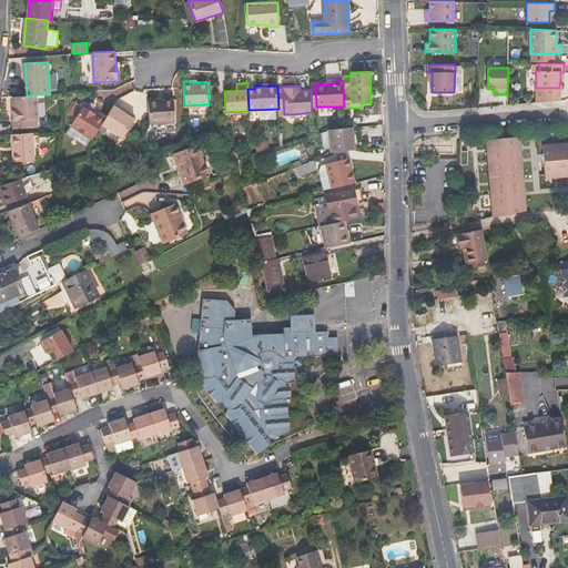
[(37,94),(34,94),(27,95),(12,97),(13,110),(12,110),(13,129),(37,127),(37,119),(38,119),(37,94)]
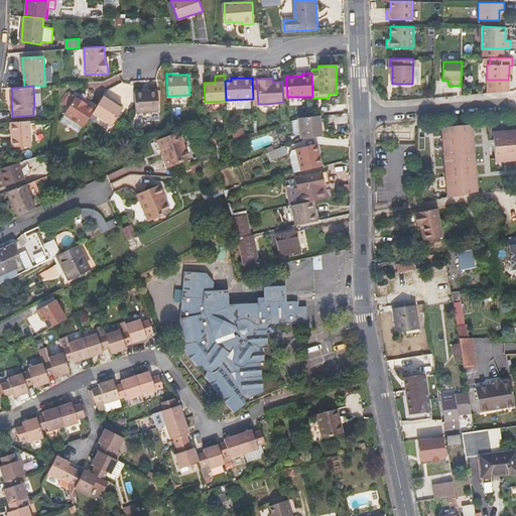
[(157,109),(156,90),(135,91),(136,111),(157,109)]
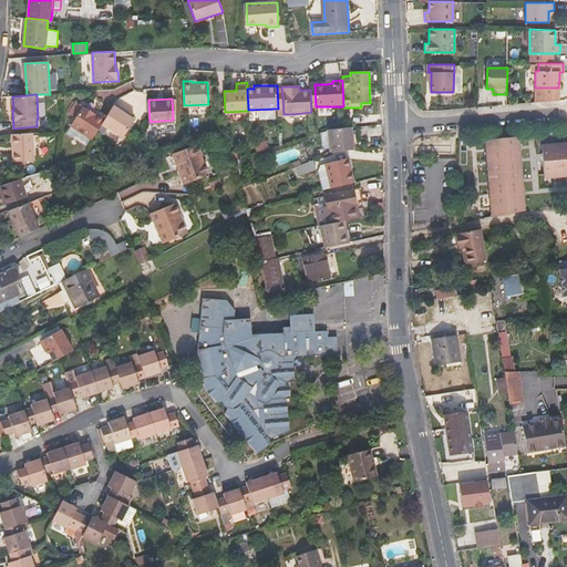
[(125,113),(121,110),(122,107),(115,102),(107,114),(104,119),(101,124),(122,137),(134,119),(125,113)]
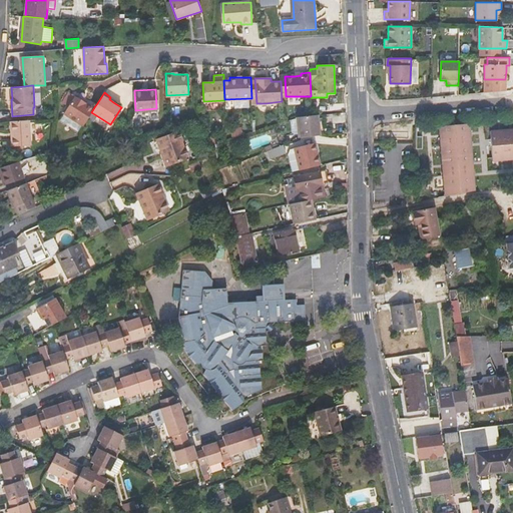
[(91,112),(94,107),(86,103),(75,95),(64,113),(83,125),(91,112)]
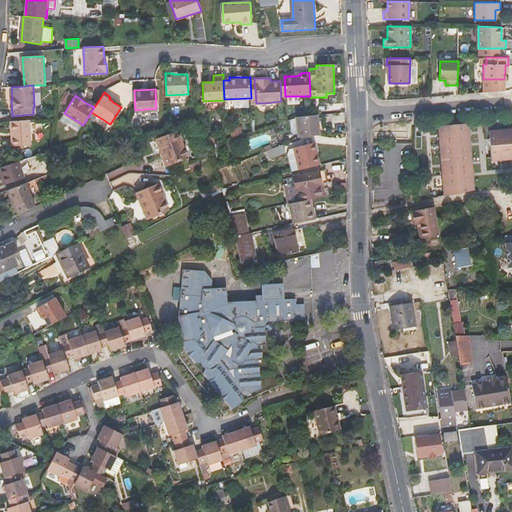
[(97,103),(90,98),(86,103),(94,107),(97,103)]
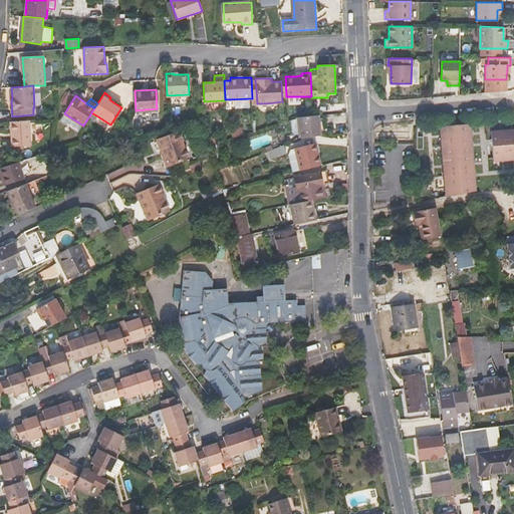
[(301,138),(318,136),(316,115),(312,115),(299,117),(292,119),(294,132),(295,133),(302,134),(301,138)]
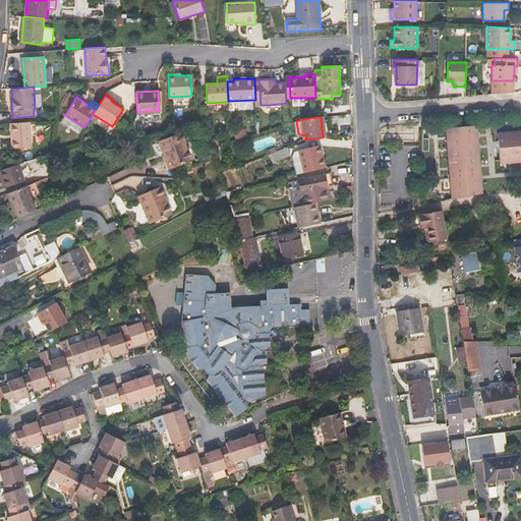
[(13,148),(33,147),(31,121),(11,122),(12,133),(13,133),(14,139),(12,139),(13,148)]
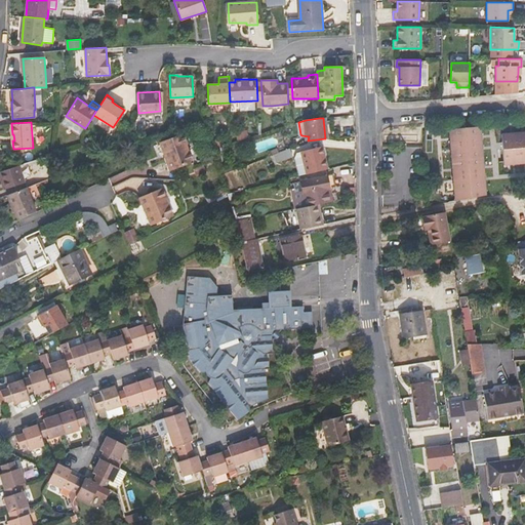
[(491,195),(485,126),(454,128),(460,201),(491,195)]
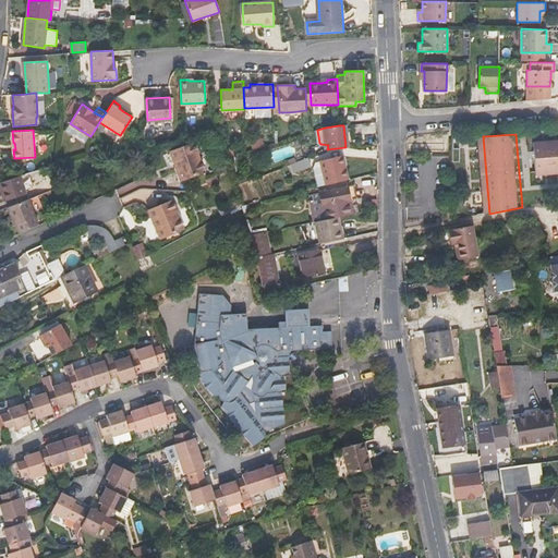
[(557,140),(538,142),(542,174),(557,172),(557,140)]
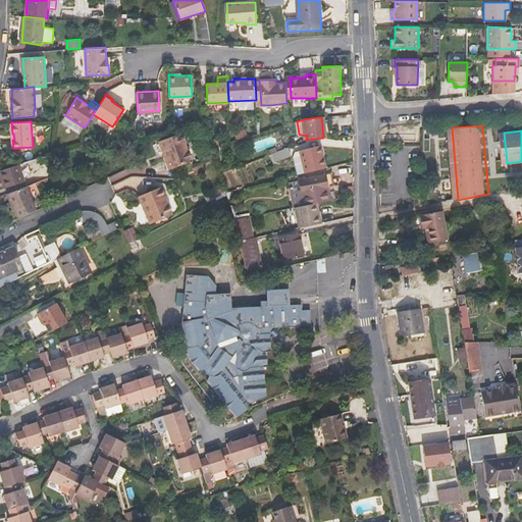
[(160,144),(169,170),(192,162),(186,146),(188,145),(185,136),(160,144)]
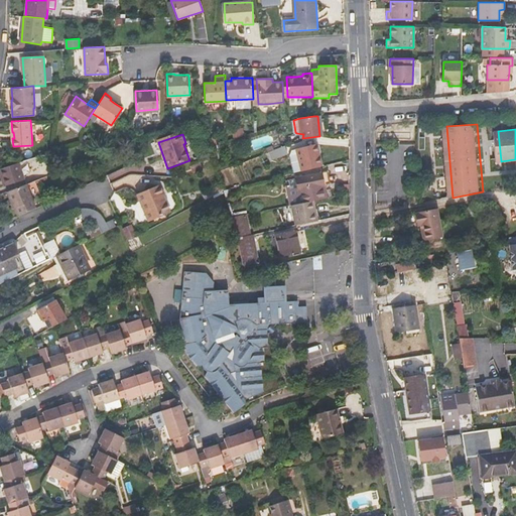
[(293,150),(290,156),(294,173),(321,166),(316,144),(293,150)]
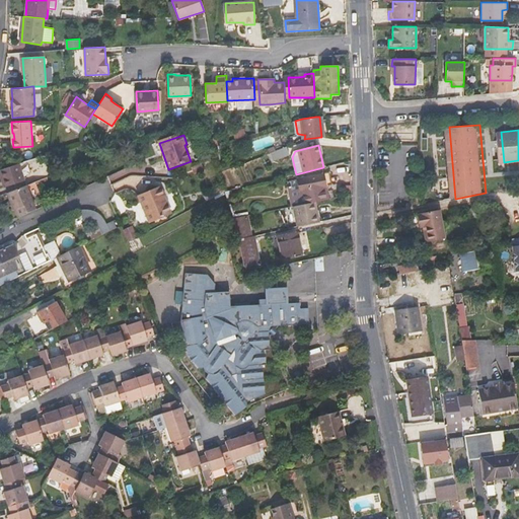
[(273,160),(289,153),(287,146),(274,151),(270,152),(273,160)]
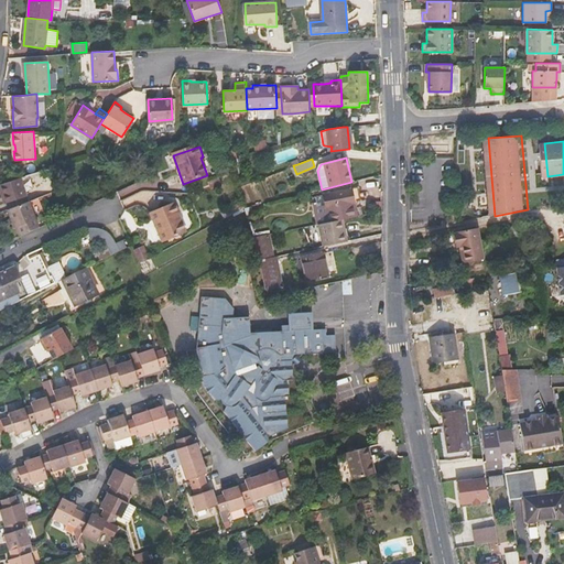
[(0,190),(4,203),(26,196),(21,177),(0,183),(0,190)]
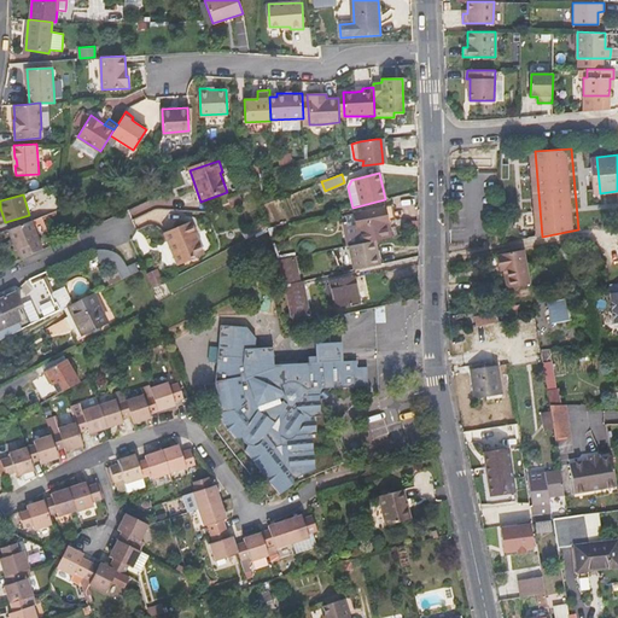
[(240,196),(229,199),(232,209),(240,205),(244,204),(240,196)]
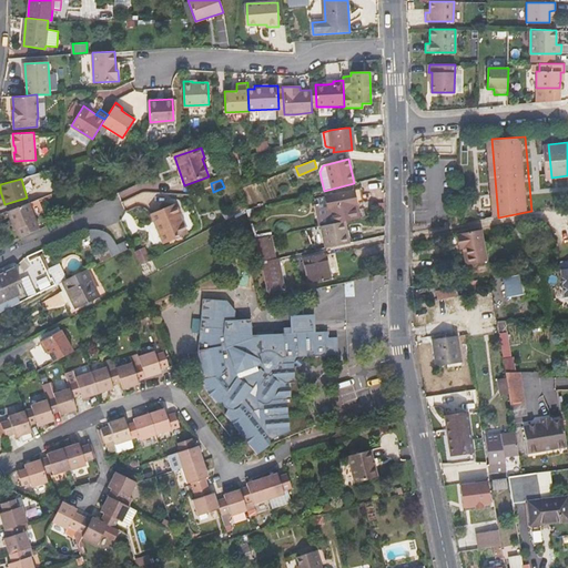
[(362,201),(359,190),(353,192),(355,202),(362,201)]
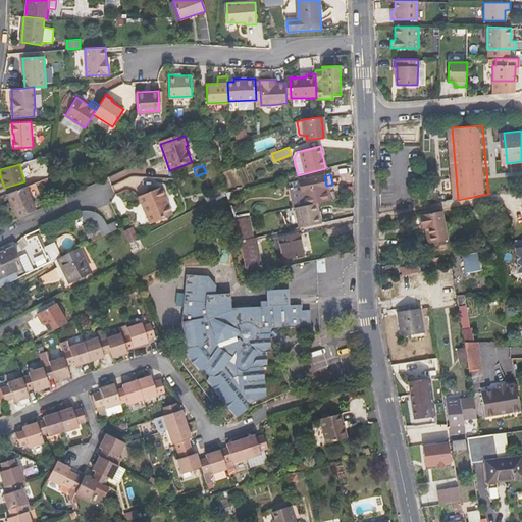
[(327,192),(326,186),(324,176),(298,181),(299,190),(292,192),(291,188),(288,189),(291,208),(302,206),(315,203),(335,200),(333,191),(327,192)]
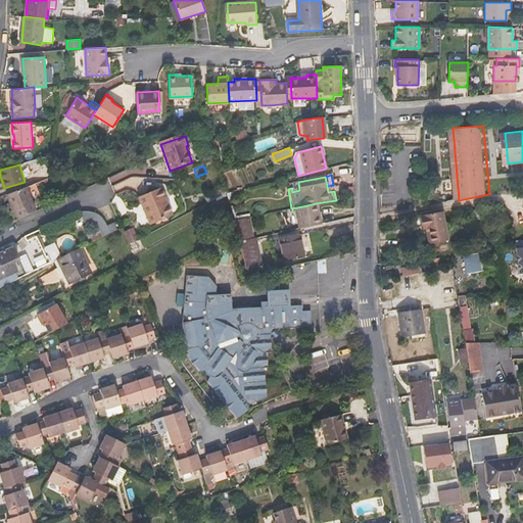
[(38,190),(36,183),(26,187),(29,193),(38,190)]
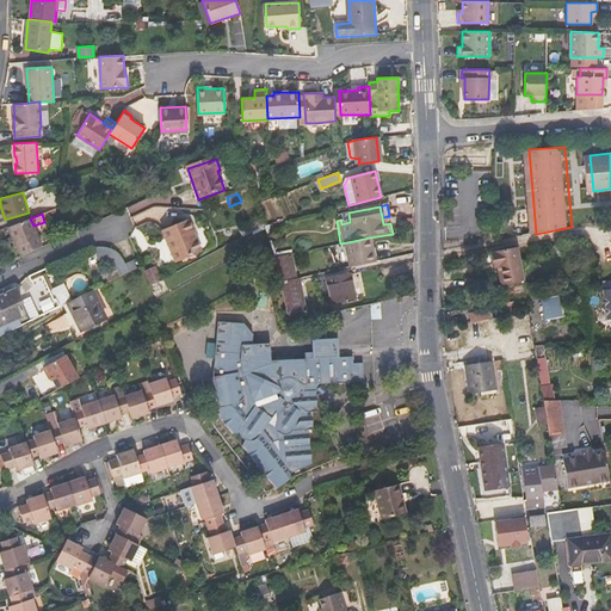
[(41,247),(34,226),(30,218),(8,227),(14,242),(16,242),(20,255),(41,247)]
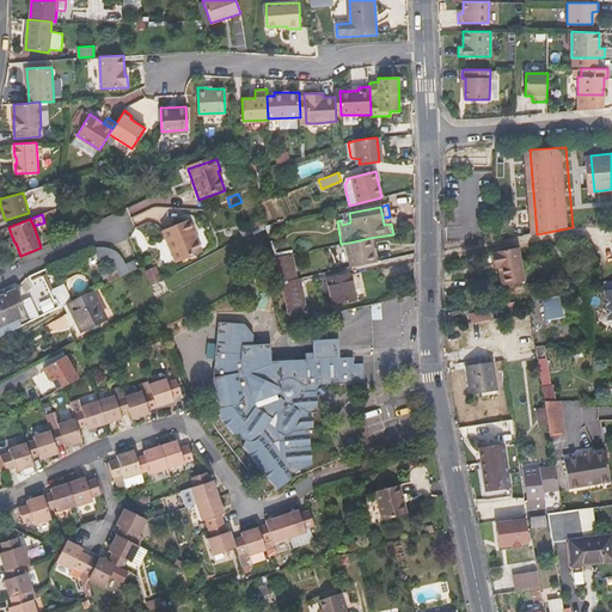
[(265,226),(263,219),(250,226),(252,232),(265,226)]
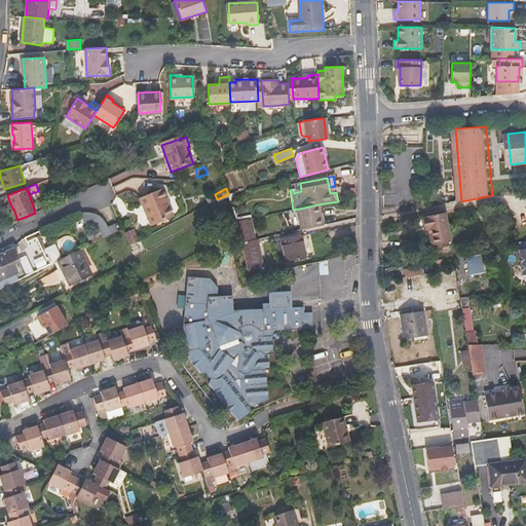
[(141,199),(151,225),(172,217),(165,200),(167,199),(163,190),(141,199)]
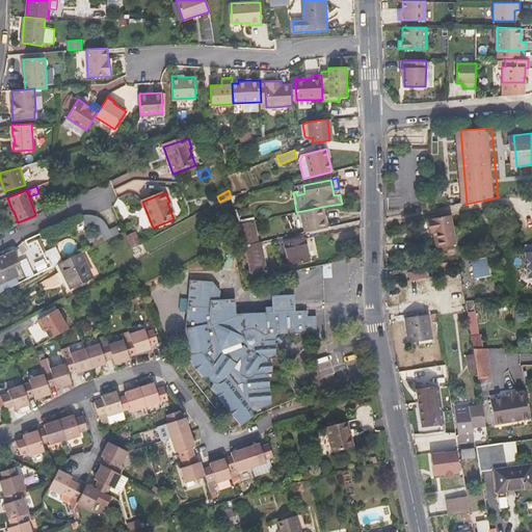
[(214,197),(208,201),(210,207),(219,202),(217,196),(214,197)]
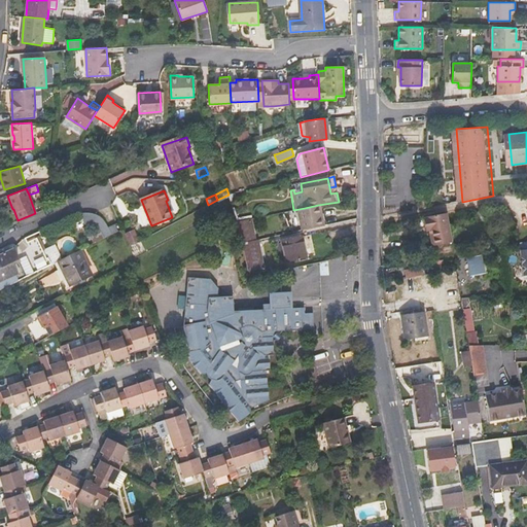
[(302,230),(322,225),(318,205),(305,208),(297,209),(302,230)]
